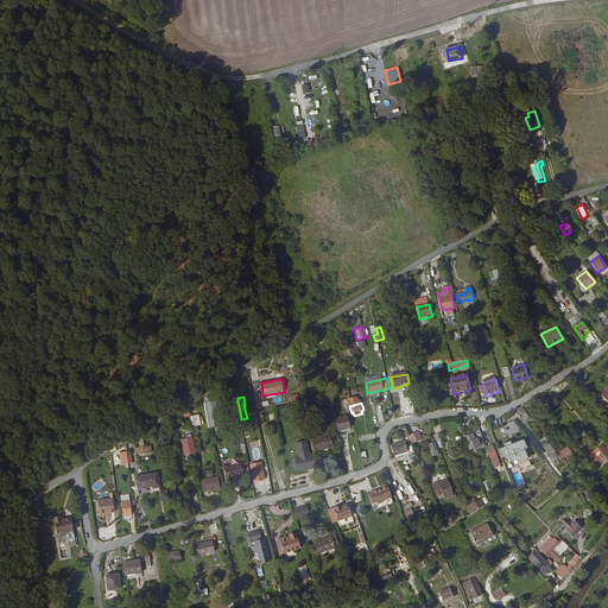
[(520,404),(517,406),(524,417),(527,415),(520,404)]
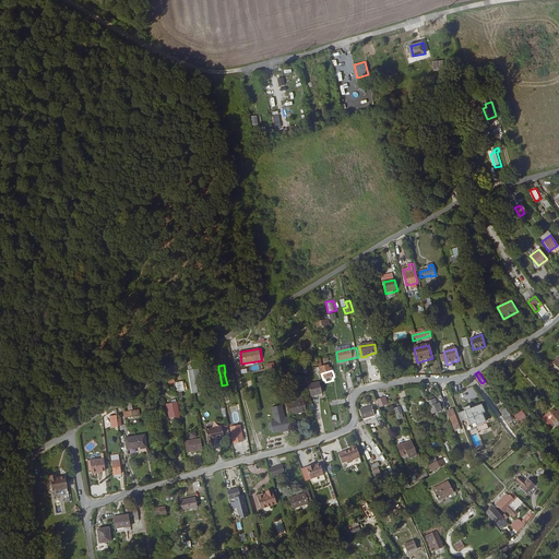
[(191,372),(189,373),(192,394),(198,393),(193,372),(191,372)]
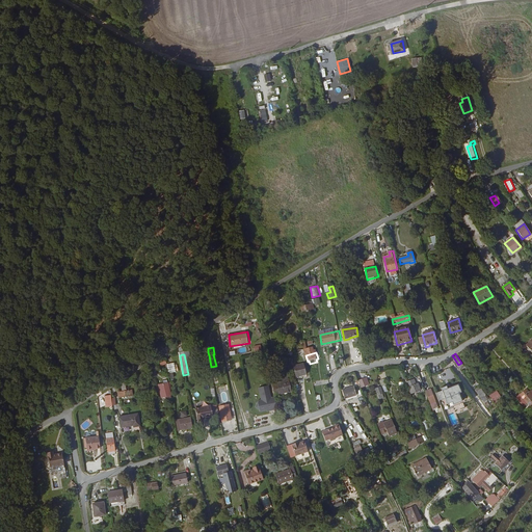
[(297,379),(308,376),(306,366),(294,368),(297,379)]
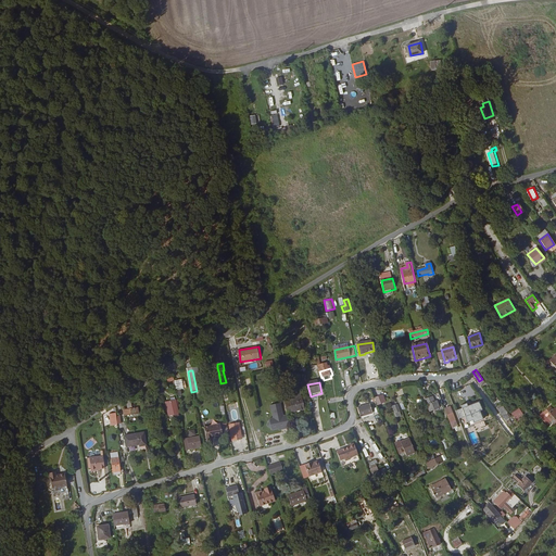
[(297,395),(285,397),(288,415),(288,416),(305,413),(302,394),(297,395)]
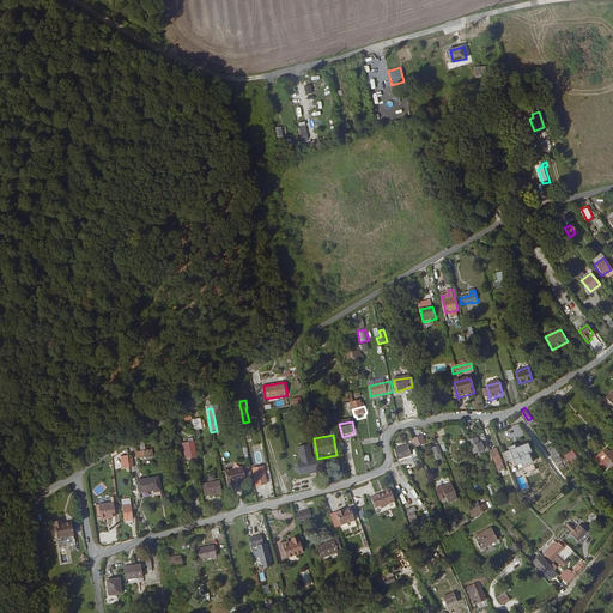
[(151,436),(147,436),(146,444),(141,443),(139,449),(156,453),(157,447),(150,444),(151,436)]
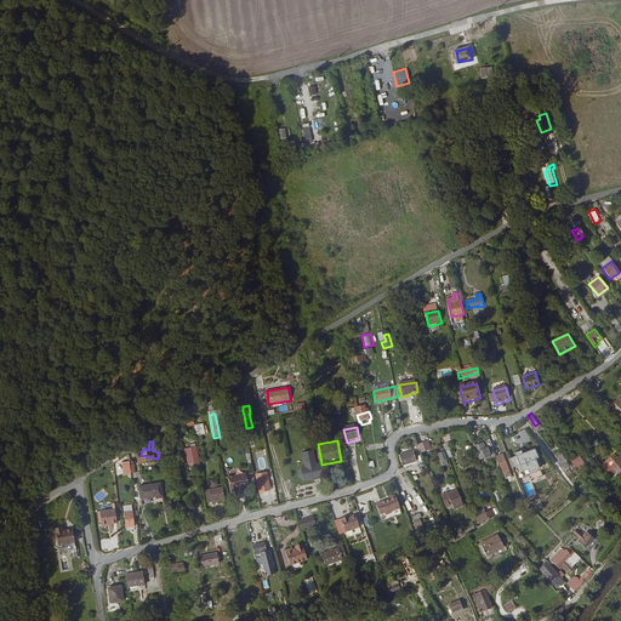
[(191,445),(184,445),(188,463),(199,461),(197,448),(191,448),(191,445)]
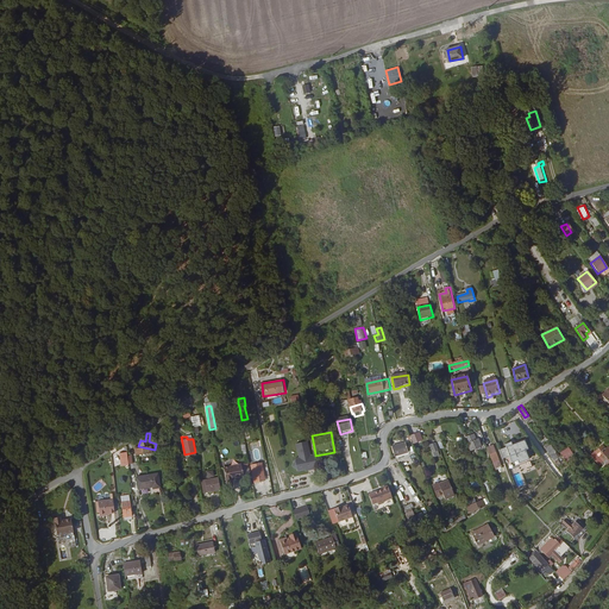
[(312,470),(318,469),(315,456),(315,454),(311,456),(308,441),(296,444),(300,458),(295,459),(296,460),(293,466),(297,469),(297,471),(306,470),(312,469),(312,470)]
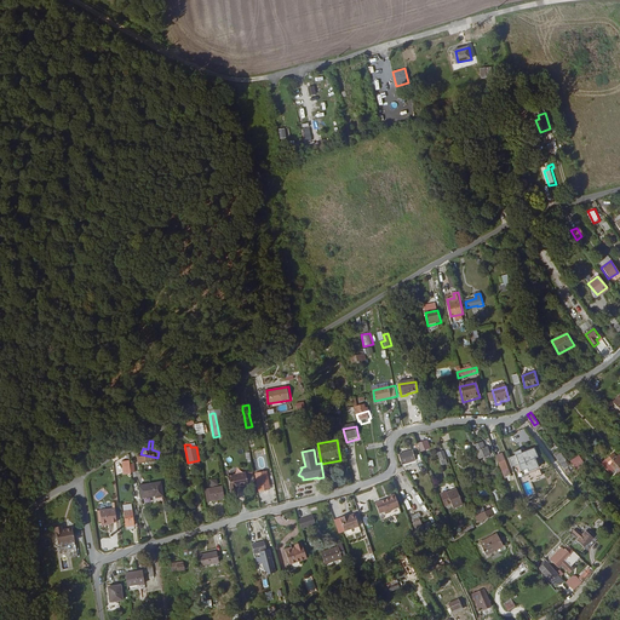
[(486,449),(477,452),(482,463),(493,459),(489,452),(487,453),(486,449)]
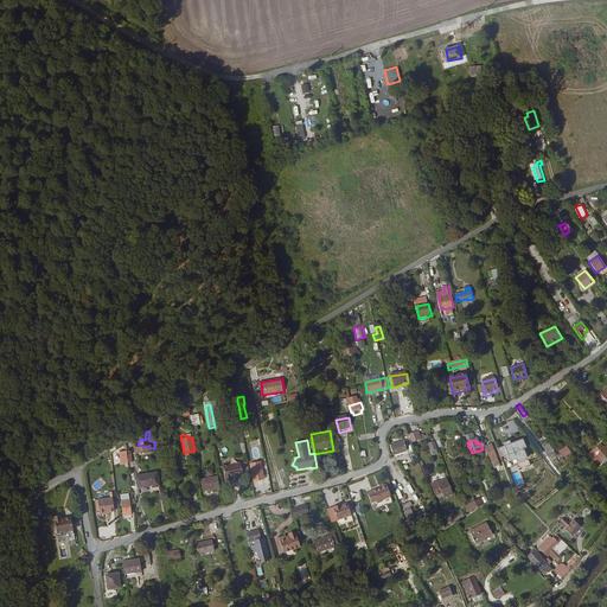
[(430,452),(435,449),(438,449),(435,442),(428,445),(430,452)]
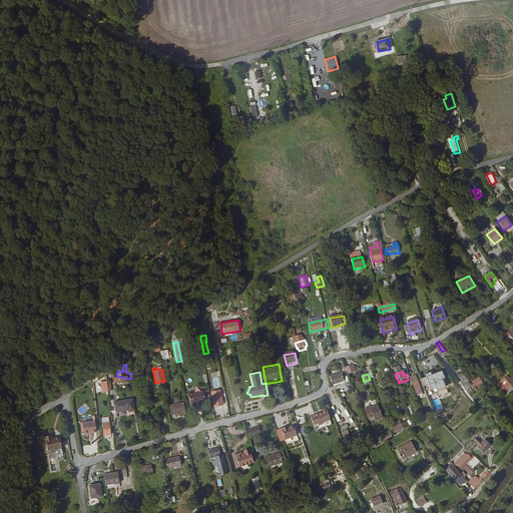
[(331,380),(334,387),(345,383),(342,375),(331,380)]
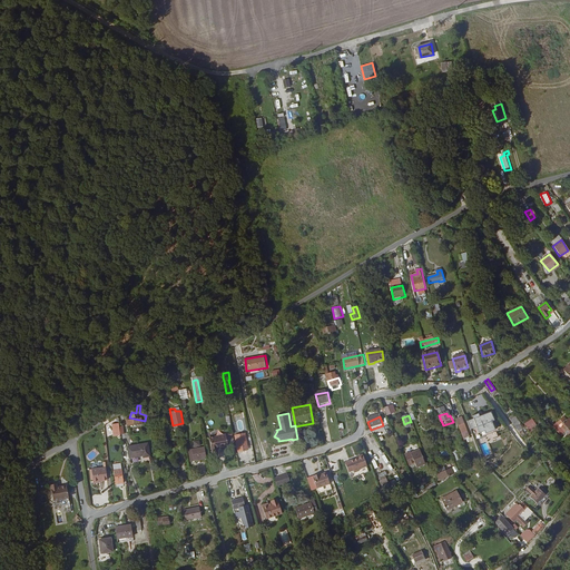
[(474,421),(468,424),(474,443),(497,434),(492,423),(493,422),(491,416),(483,419),(484,421),(483,421),(481,422),(479,416),(473,419),(474,421)]
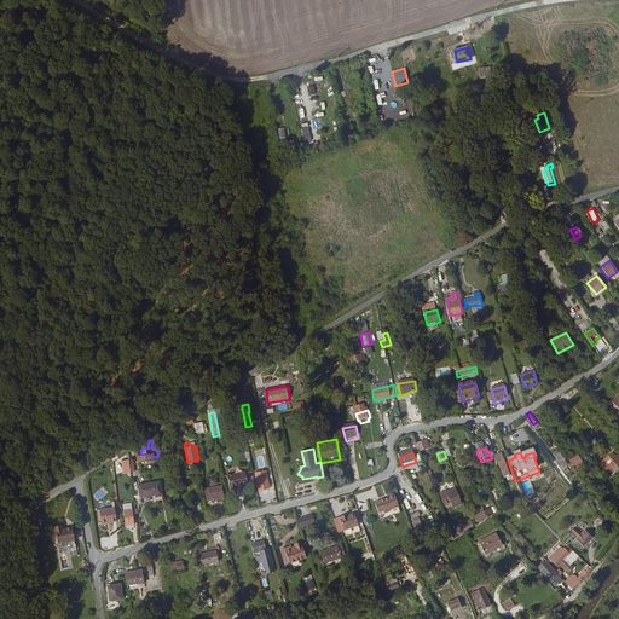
[(613,469),(618,463),(618,462),(612,453),(605,461),(613,469)]
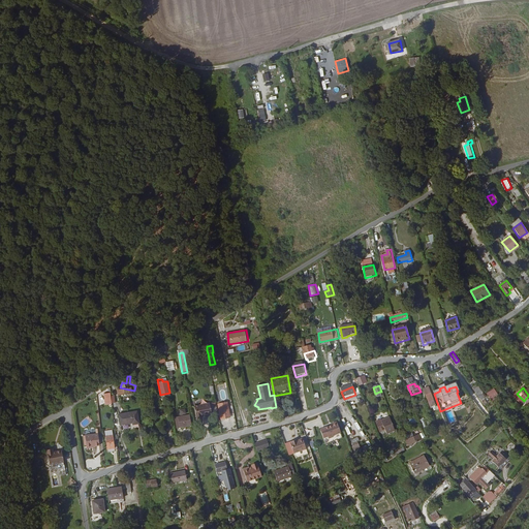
[(491,401),(499,396),(494,389),(487,393),(491,401)]
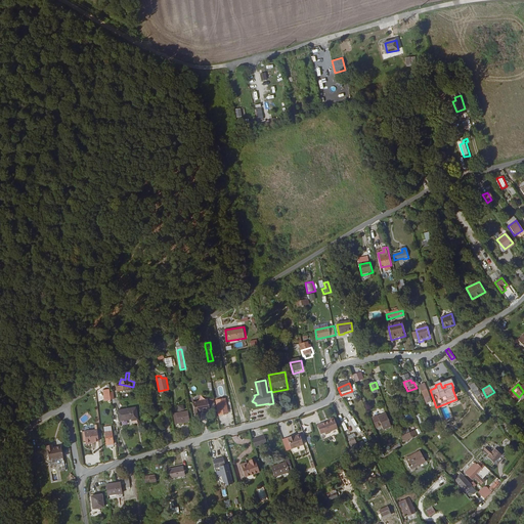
[(420,388),(424,399),(430,397),(425,386),(420,388)]
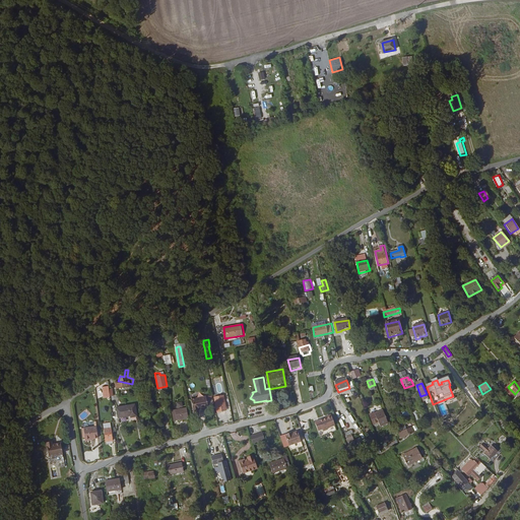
[(199,409),(208,407),(207,397),(192,400),(194,411),(199,410),(199,409)]
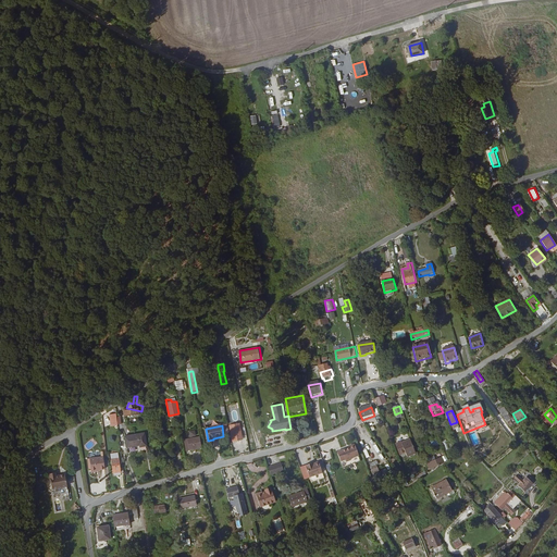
[(244,443),(242,431),(231,433),(233,444),(240,443),(244,443)]
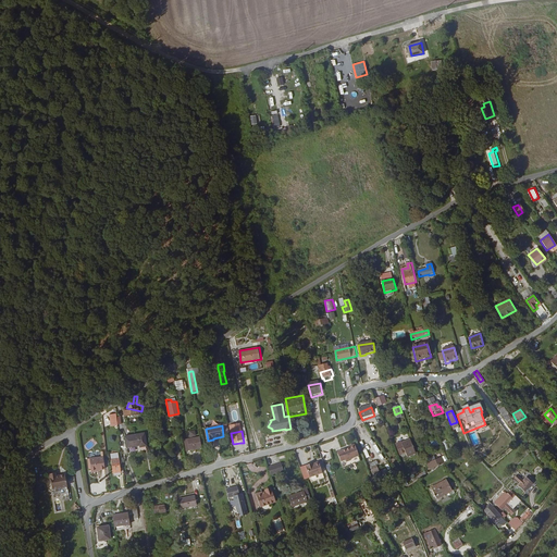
[(145,437),(125,440),(126,450),(139,448),(140,450),(146,450),(145,437)]
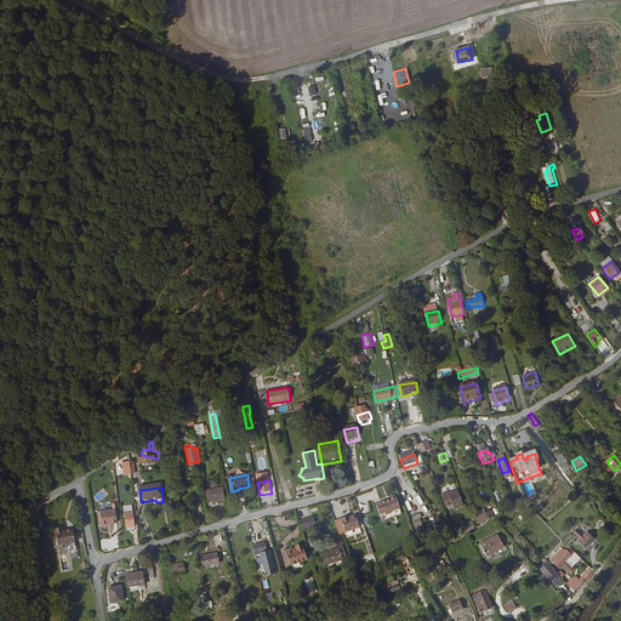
[(210,505),(226,501),(223,488),(208,491),(210,505)]
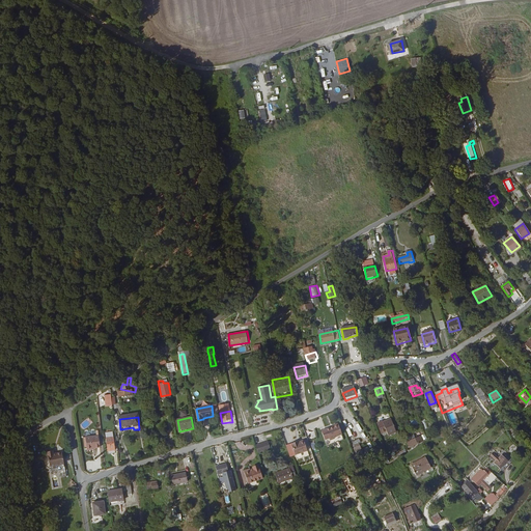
[(383,421),(378,423),(382,434),(387,431),(389,435),(396,431),(391,419),(383,422),(383,421)]
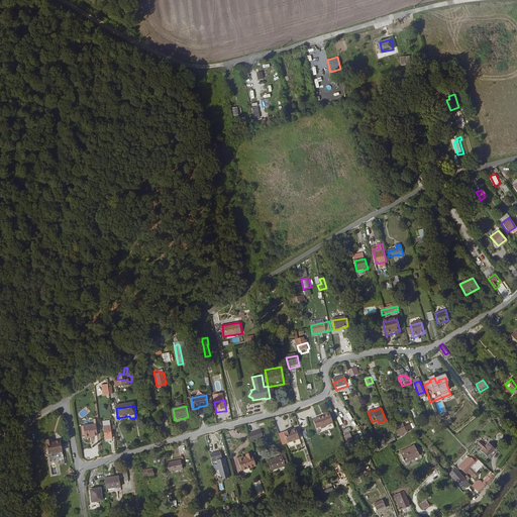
[(330,412),(324,414),(325,415),(314,419),(317,428),(322,426),(322,428),(326,426),(326,425),(334,422),(330,412)]
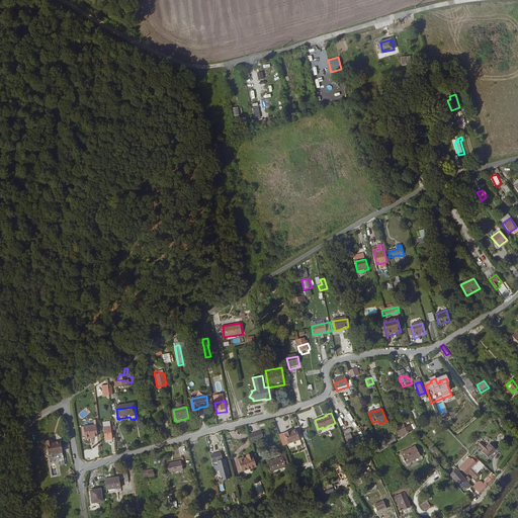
[(323,427),(318,429),(320,434),(337,428),(335,423),(327,426),(327,427),(323,429),(323,427)]
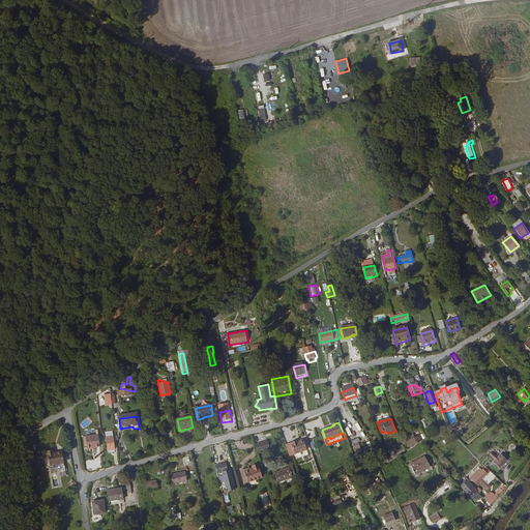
[(98,434),(85,436),(87,447),(87,449),(93,448),(93,446),(100,446),(98,434)]
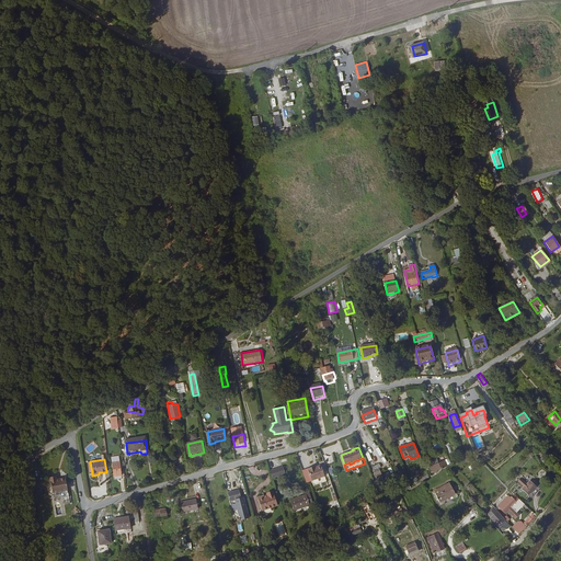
[(122,479),(121,465),(113,466),(114,480),(122,479)]
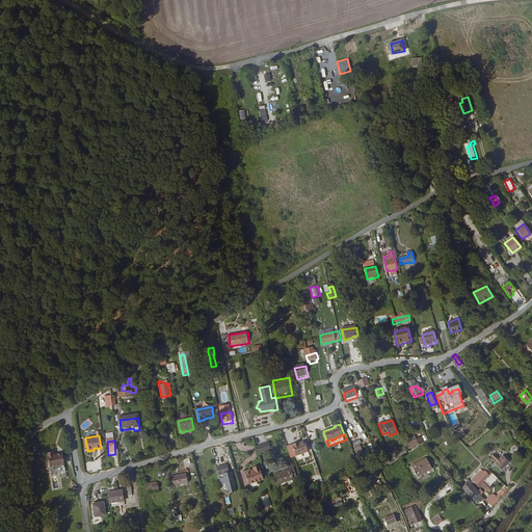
[(307,441),(301,443),(299,443),(298,442),(293,444),(297,455),(310,451),(307,441)]
